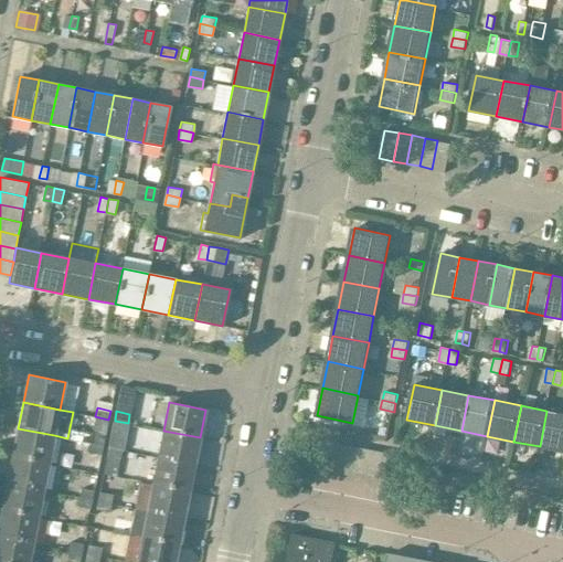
[(562,414),(546,411),(540,446),(562,451),(562,414)]
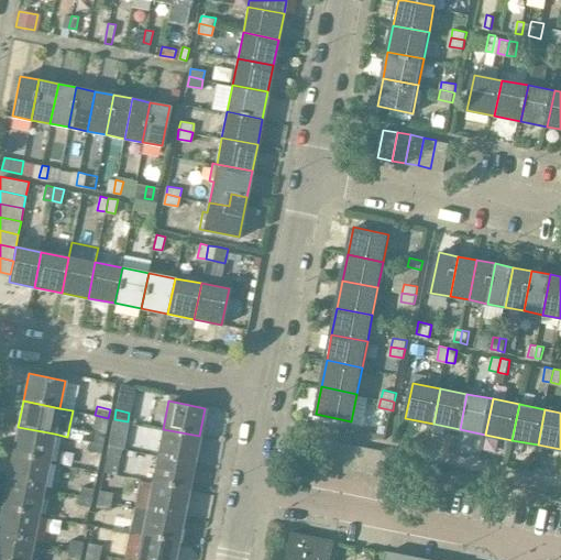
[(103,443),(105,435),(108,418),(95,415),(92,430),(90,441),(103,443)]
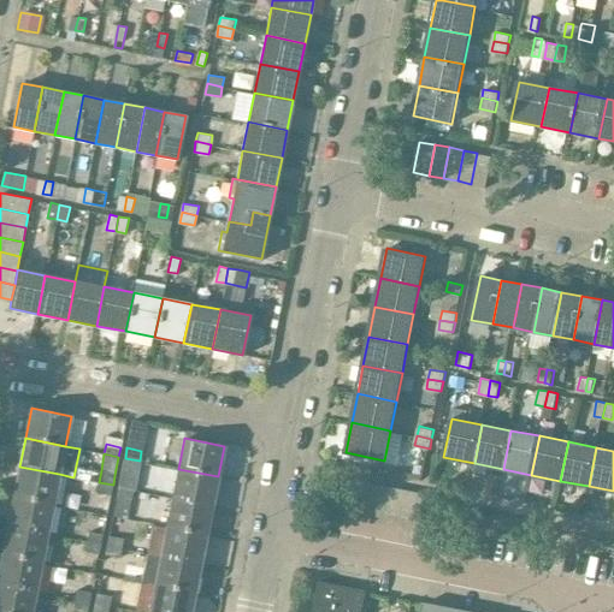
[(76,465),(74,477),(99,482),(101,470),(76,465)]
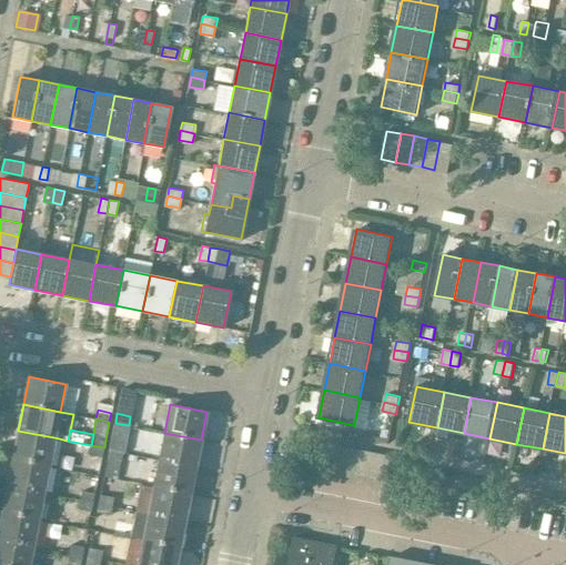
[(18,431),(12,457),(49,465),(54,437),(18,431)]
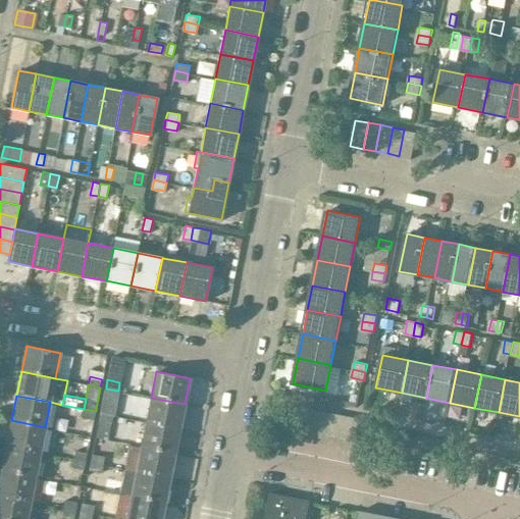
[(185,404),(151,398),(146,422),(179,428),(185,404)]
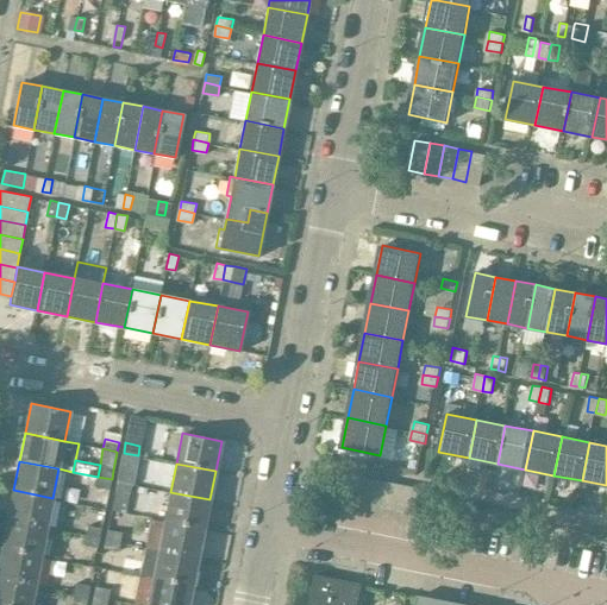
[(133,474),(120,472),(118,481),(132,484),(133,474)]
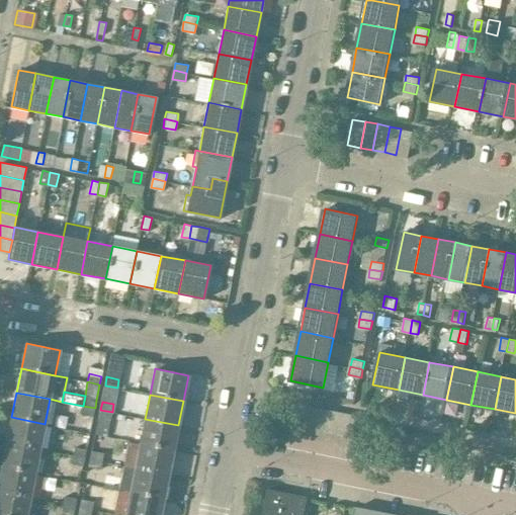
[(310,405),(296,403),(291,428),(305,431),(310,405)]
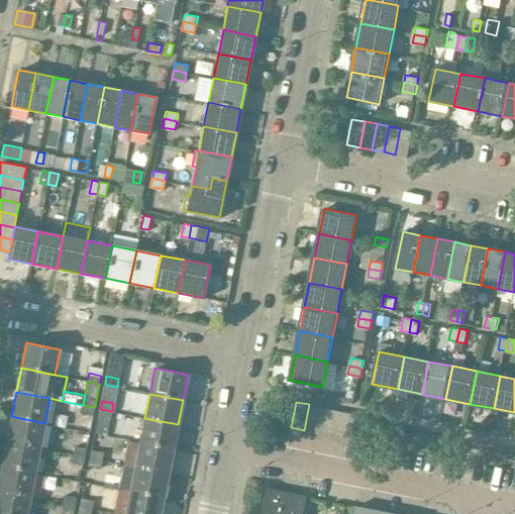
[(320,407),(309,404),(304,430),(315,432),(320,407)]
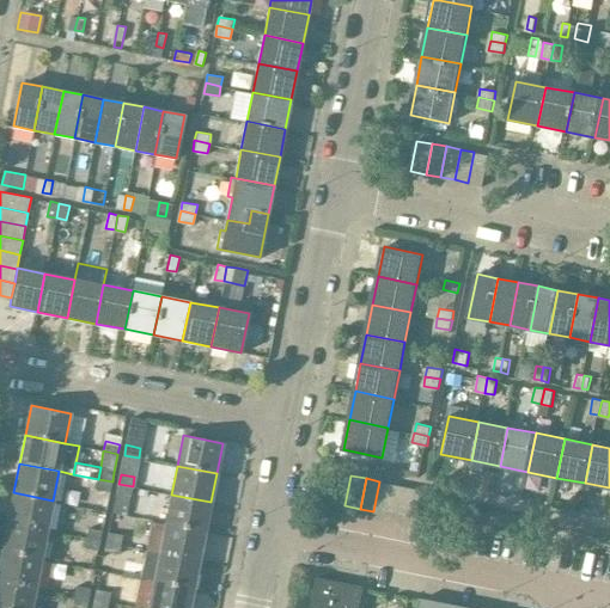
[(113,481),(98,479),(96,489),(110,491),(113,481)]
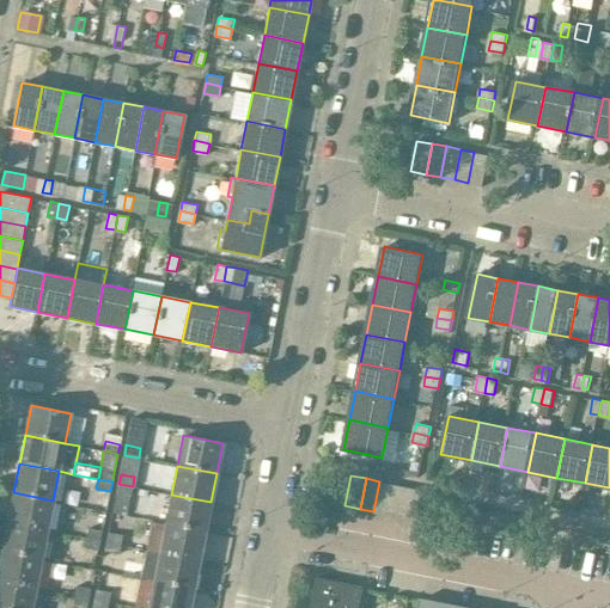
[(394,484),(379,481),(373,511),(388,514),(394,484)]
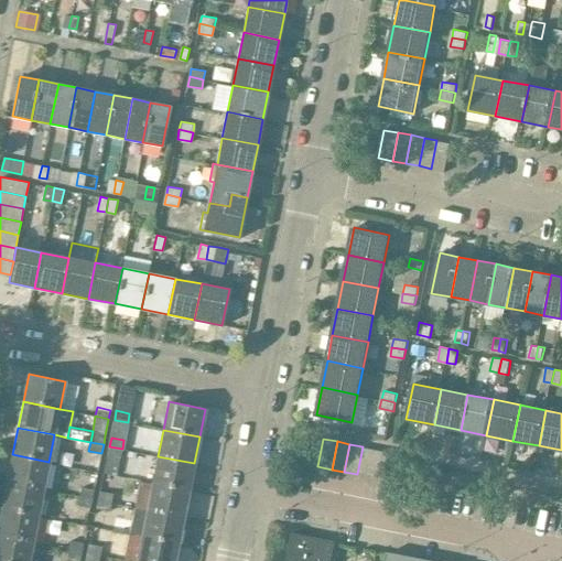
[(122,449),(109,446),(108,454),(120,457),(122,449)]
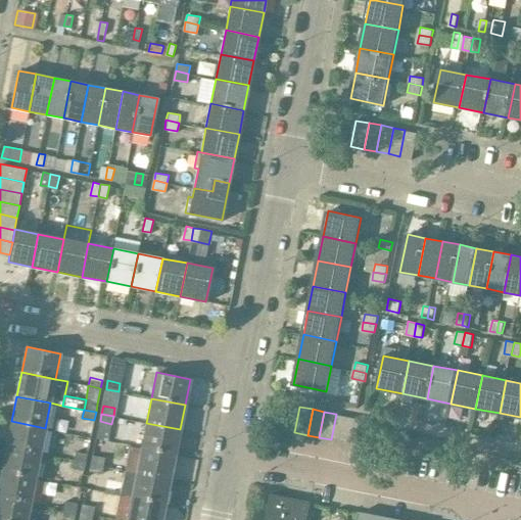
[(361,419),(348,416),(343,442),(356,444),(361,419)]
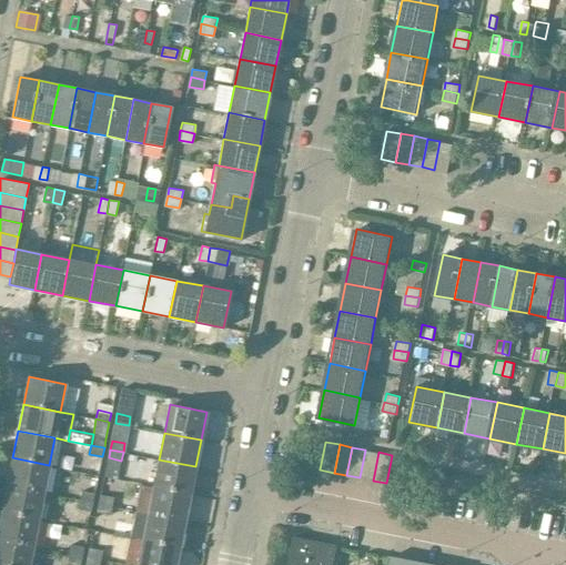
[(12,457),(7,484),(44,491),(49,465),(12,457)]
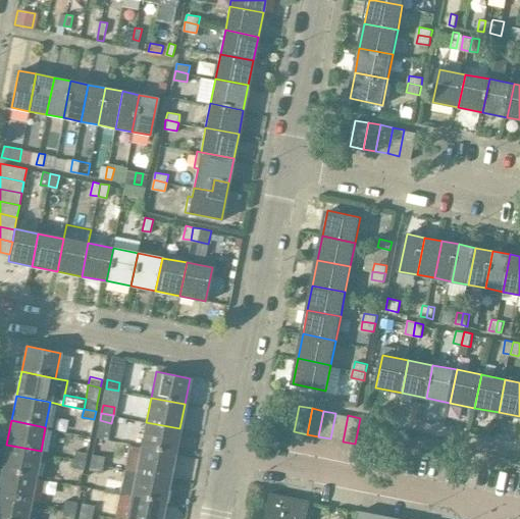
[(179,428),(146,422),(141,447),(175,453),(179,428)]
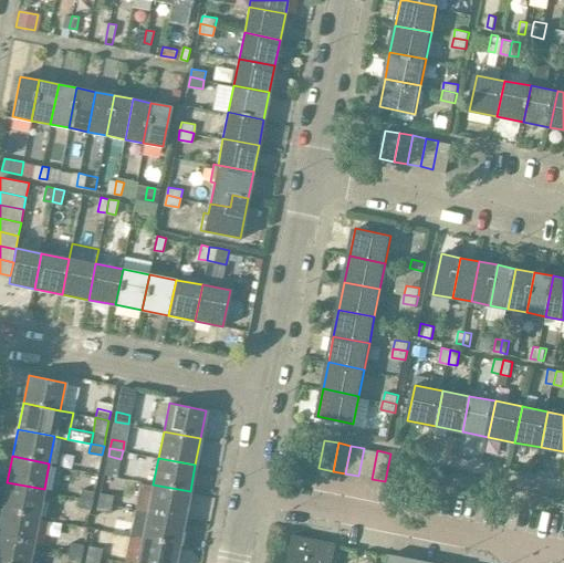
[(7,482),(2,509),(39,515),(44,489),(7,482)]
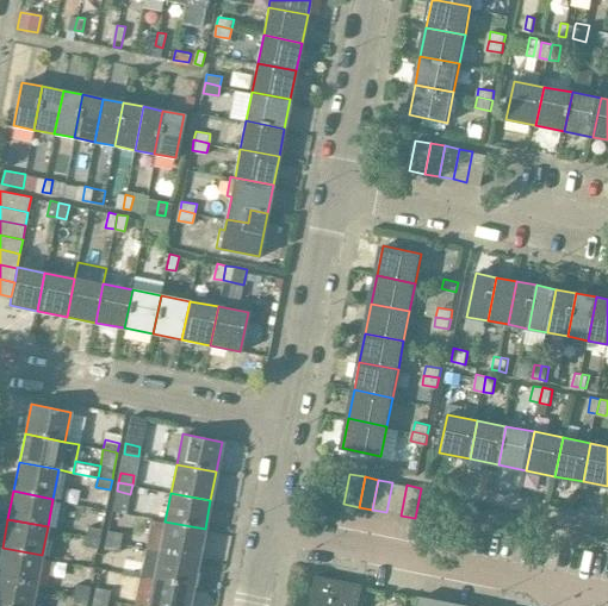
[(205,529),(165,522),(160,550),(199,557),(205,529)]
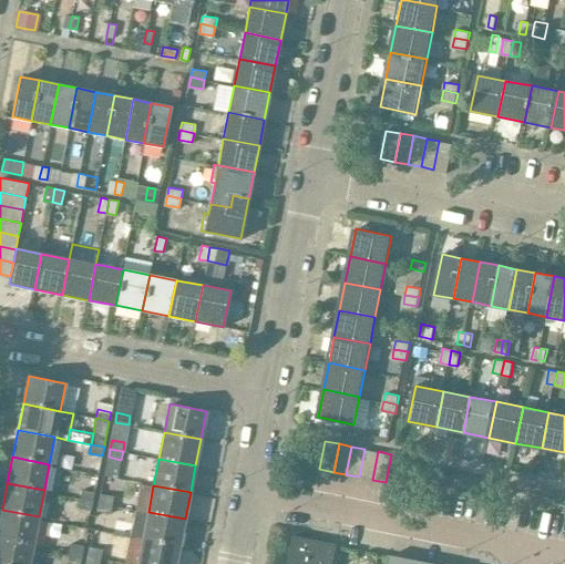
[(82,489),(80,498),(93,500),(94,492),(82,489)]
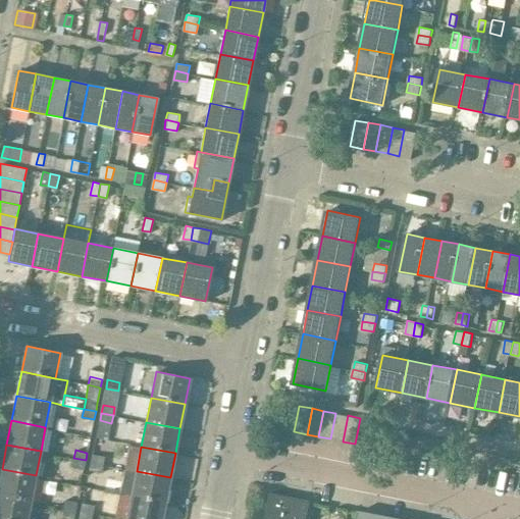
[(105,456),(93,454),(91,462),(103,464),(105,456)]
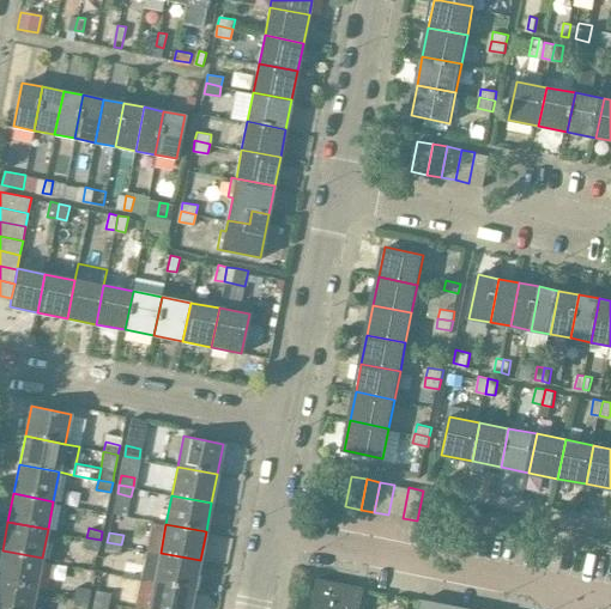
[(101,540),(86,537),(85,547),(98,549),(101,540)]
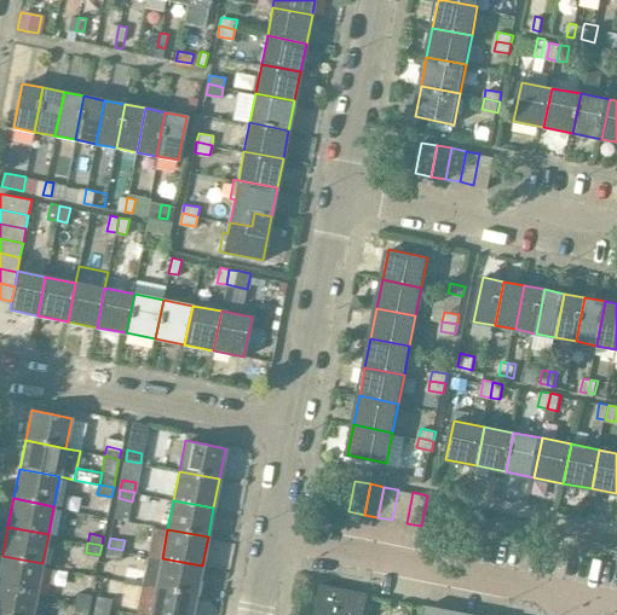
[(122,550),(108,547),(107,556),(121,560),(122,550)]
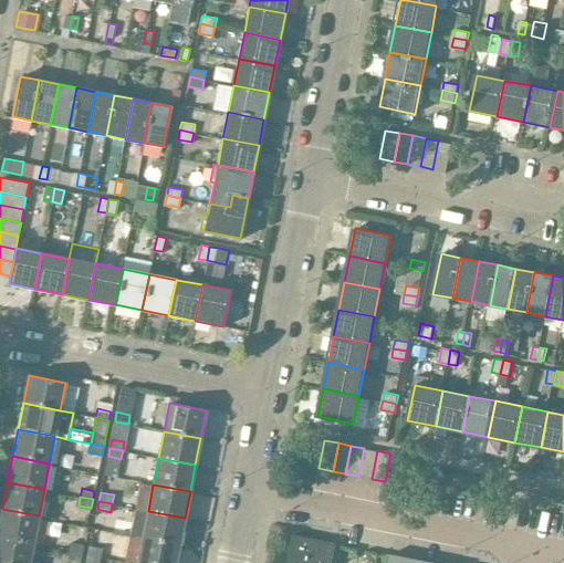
[(39,515),(2,509),(0,518),(0,534),(33,542),(39,515)]
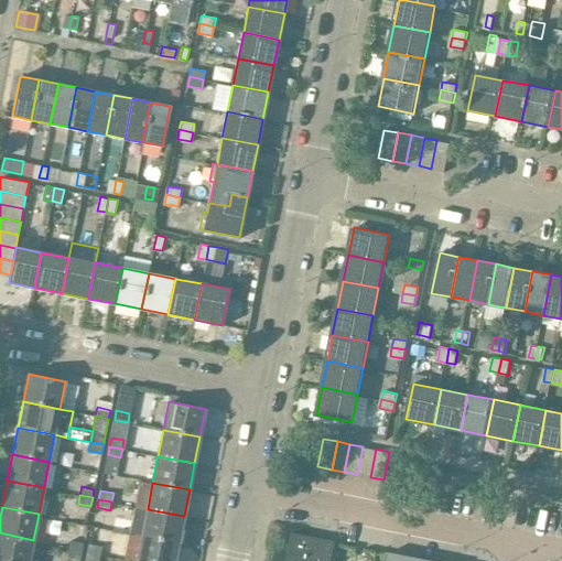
[(184,516),(148,509),(142,535),(179,542),(184,516)]
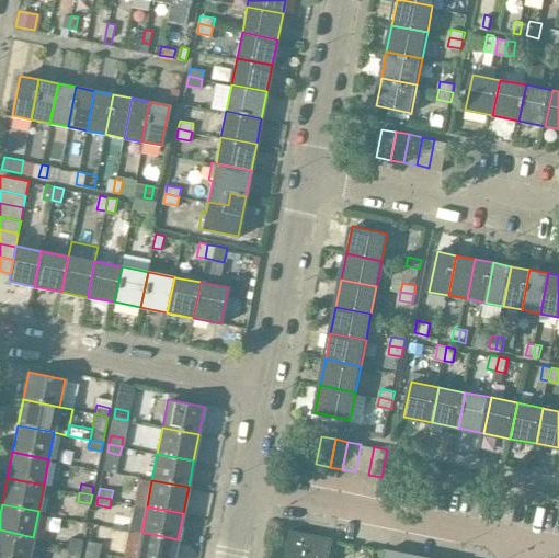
[(0,530),(0,557),(29,557),(33,537),(0,530)]
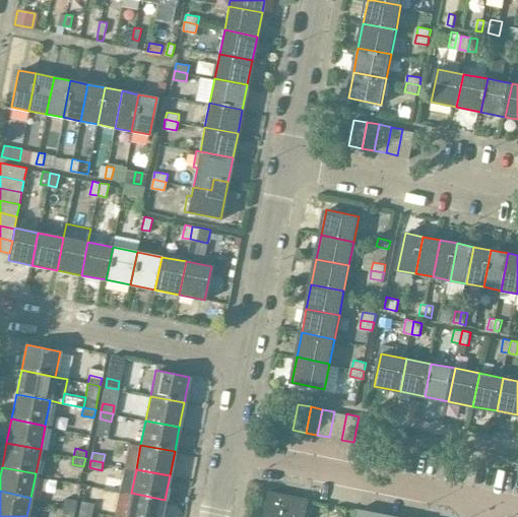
[(306,516),(310,498),(270,491),(264,516),(306,516)]
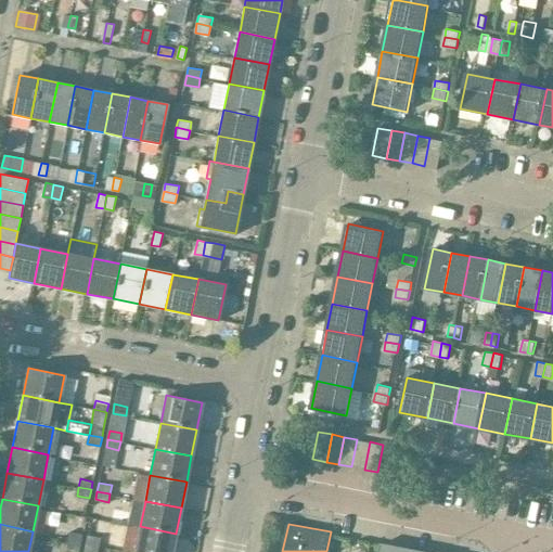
[(171,551),(176,534),(140,526),(134,551),(171,551)]
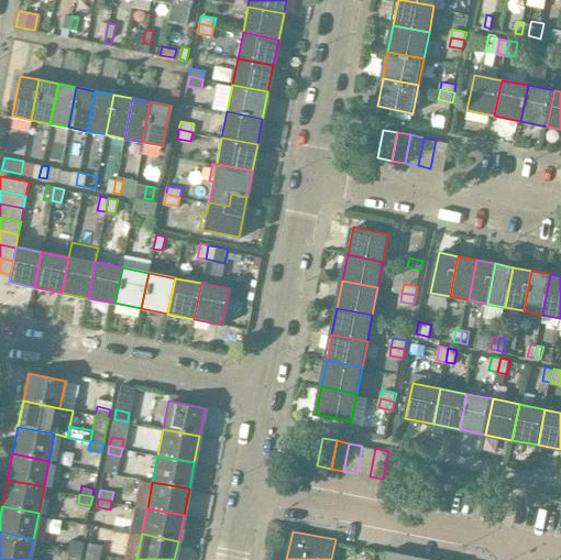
[(70,538),(69,546),(83,549),(84,540),(70,538)]
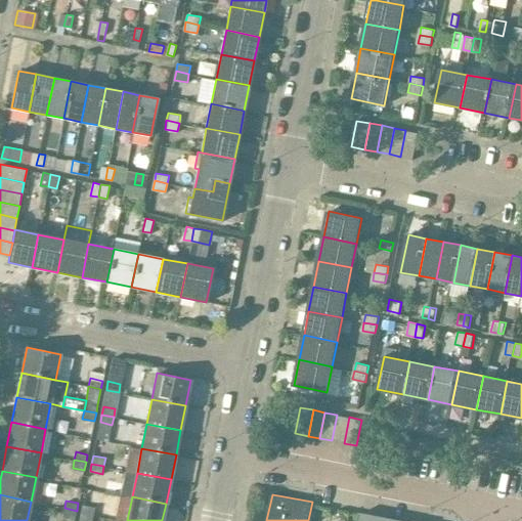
[(95,507),(83,505),(82,512),(93,515),(95,507)]
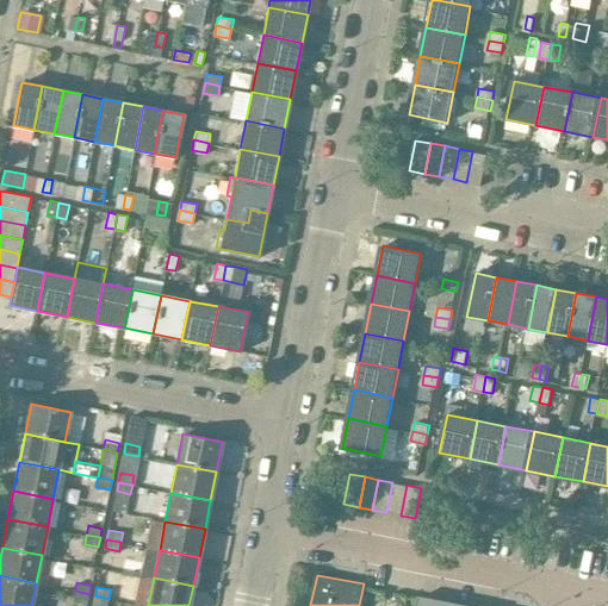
[(90,594),(75,591),(73,601),(87,604),(90,594)]
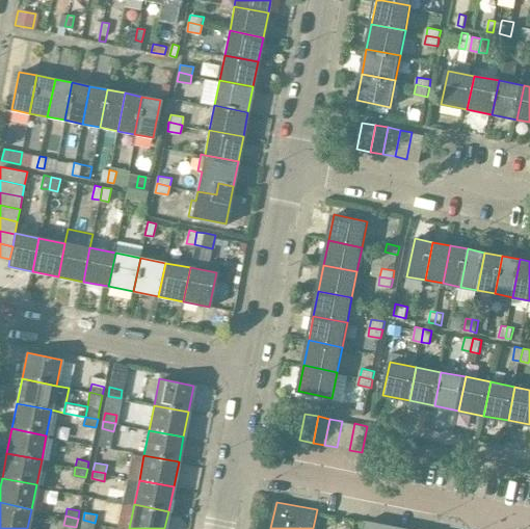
[(94,528),(95,523),(83,520),(81,528),(85,528),(94,528)]
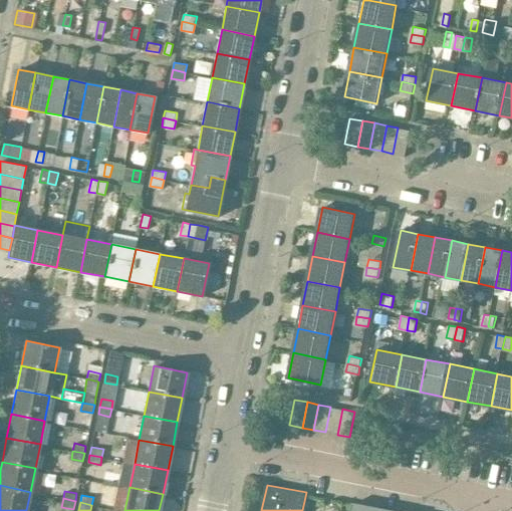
[(399,510),(354,502),(352,510),(399,510)]
